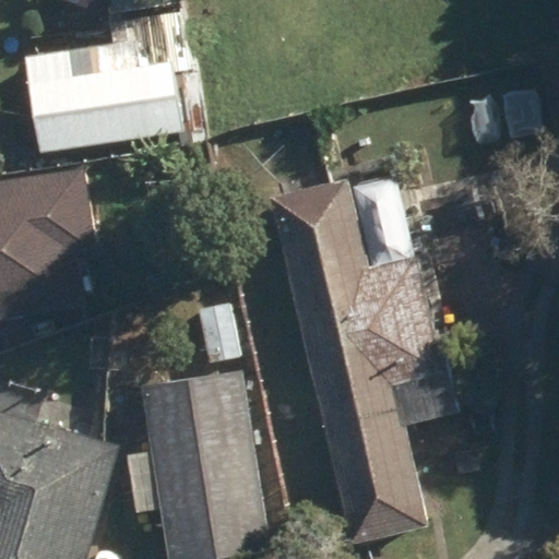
[(22,56),(37,155),(206,129),(187,1),(108,12),(114,42),(22,56)]
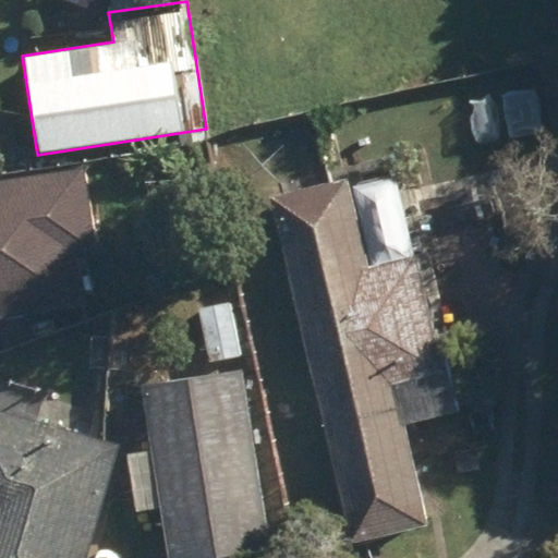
[(95,160),(0,172),(0,305),(94,293),(86,241),(106,239),(95,160)]
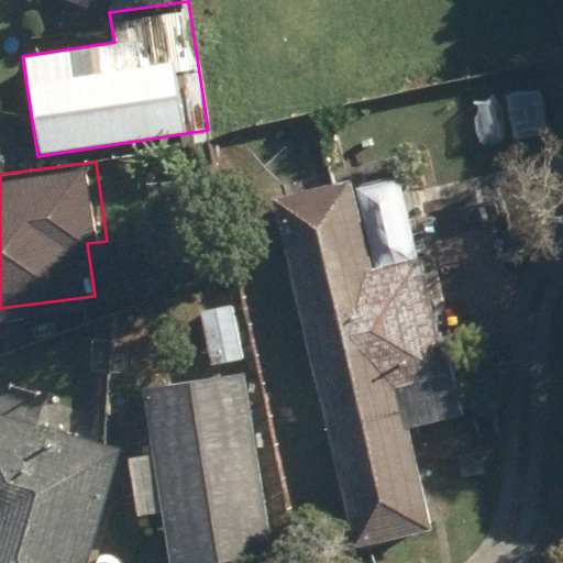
[(272,202),(354,542),(431,523),(409,432),(466,419),(455,372),(449,373),(421,260),(373,273),(351,183),(272,202)]
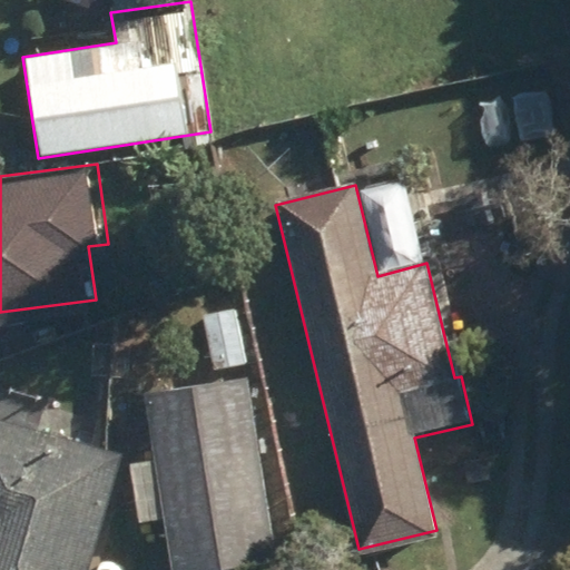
[(205,317),(213,370),(243,365),(234,313),(205,317)]
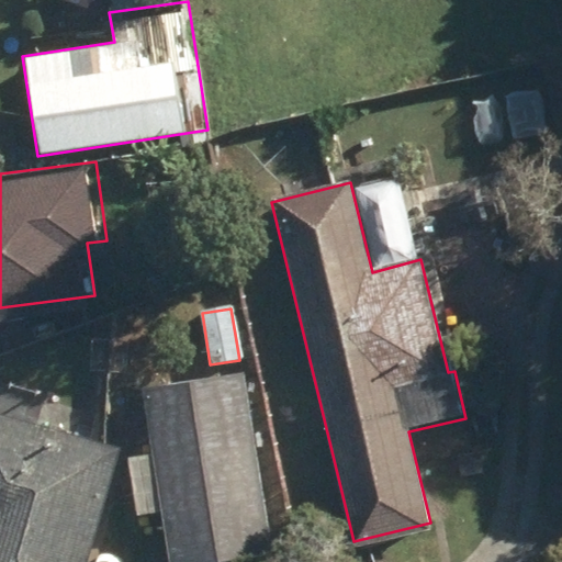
[(160,508),(168,561),(224,561),(273,554),(245,373),(142,390),(153,460),(128,462),(137,513),(160,508)]
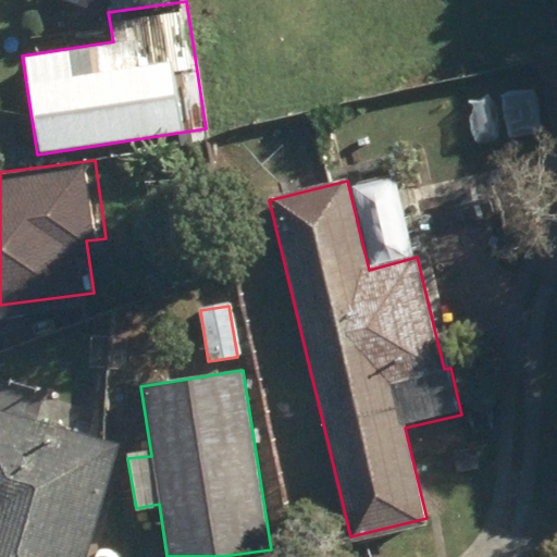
[(0,556),(87,556),(120,446),(0,411),(0,556)]
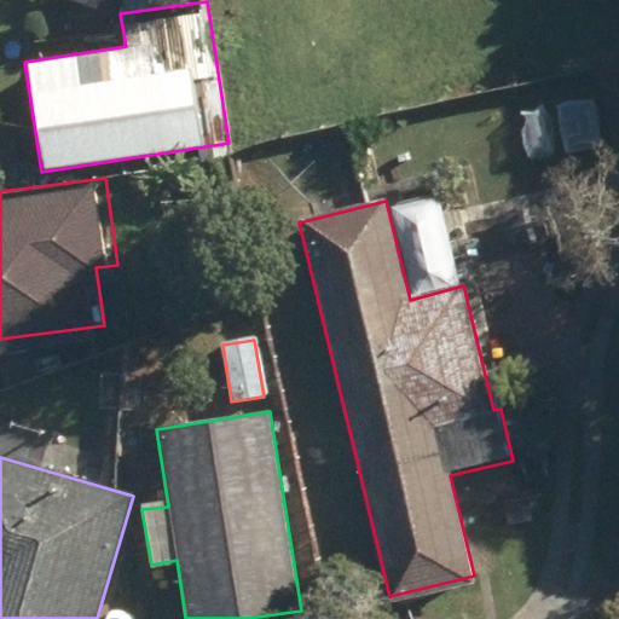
All buildings are outlined.
